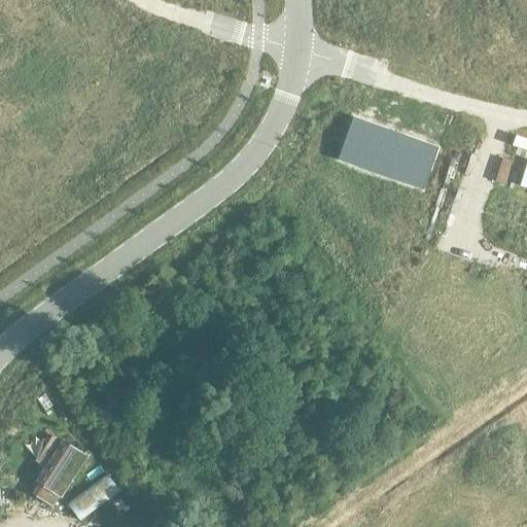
[(353,118),(339,161),(424,191),(438,148),(353,118)]
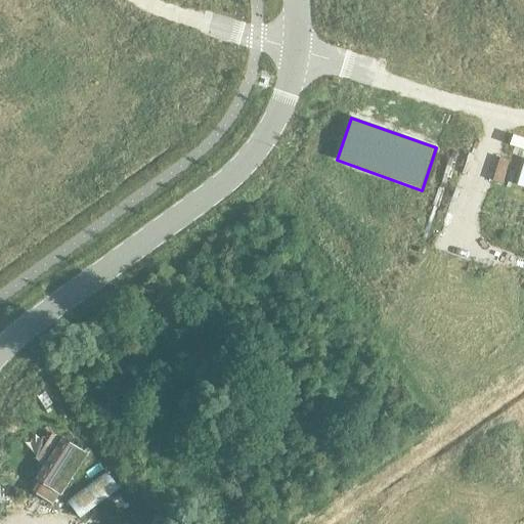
[(38,484),(32,493),(52,506),(58,496),(60,497),(86,455),(60,439),(35,482),(38,484)]
